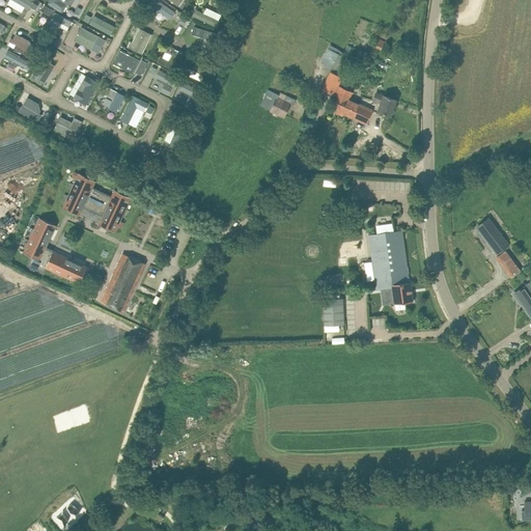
[(31,0),(8,0),(7,3),(25,14),(32,1),(31,0)]
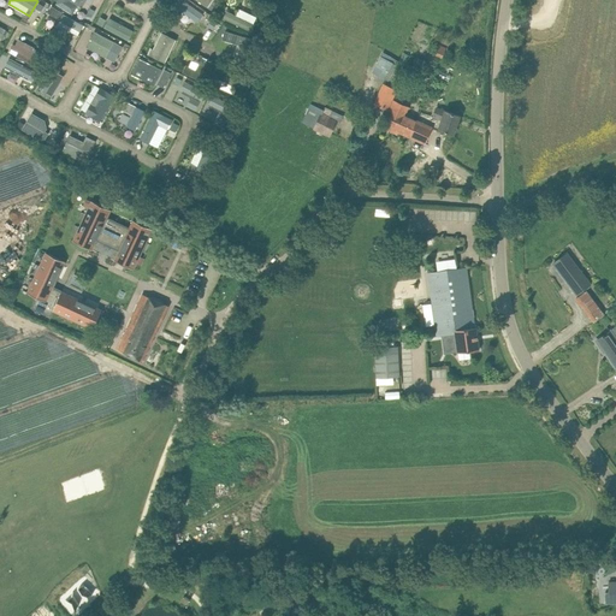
[(78,5),(71,0),(70,0),(58,0),(57,4),(73,15),(78,5)]
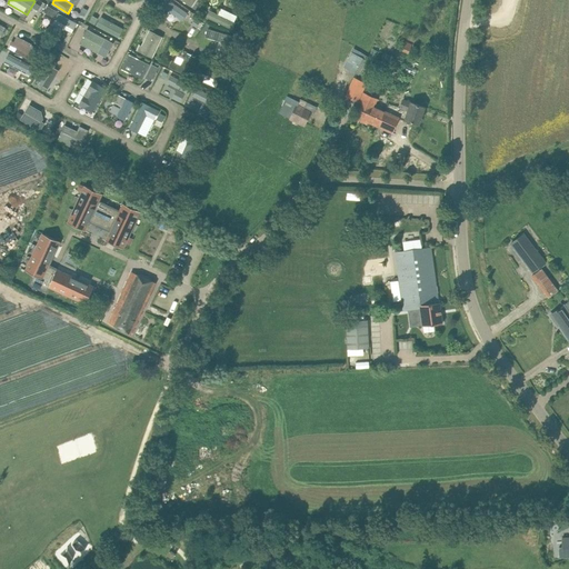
[(173,1),(168,9),(185,20),(190,12),(173,1)]
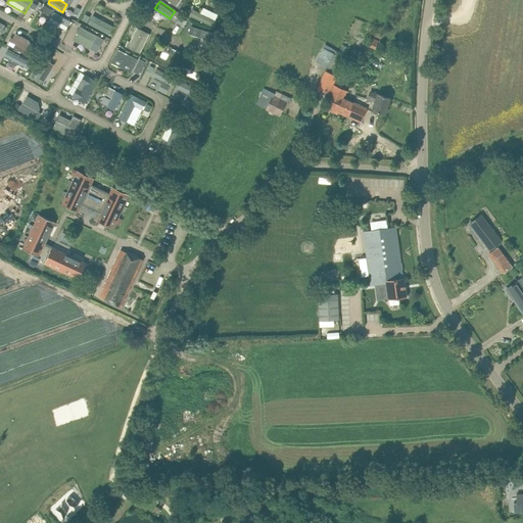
[(44,5),(41,10),(48,14),(51,14),(53,10),(44,5)]
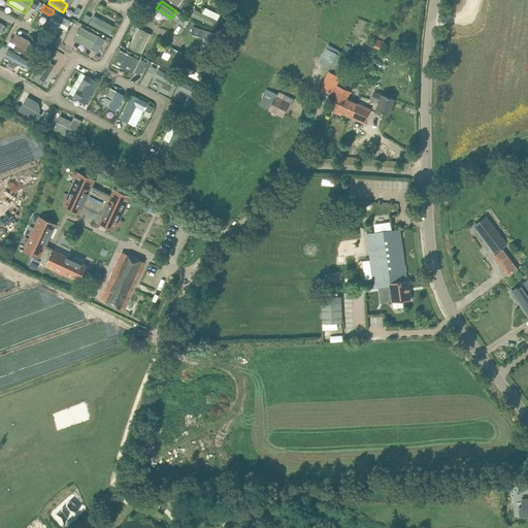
[(206,6),(203,11),(195,7),(192,15),(217,27),(223,14),(206,6)]
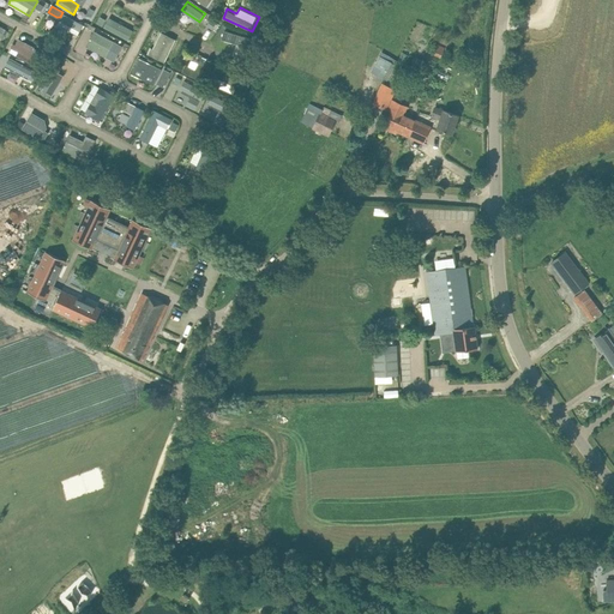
[(83,25),(64,14),(56,26),(67,32),(71,31),(77,35),(83,25)]
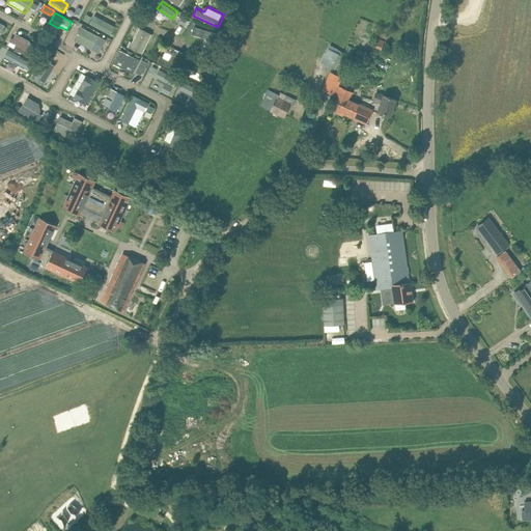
[(195,25),(192,35),(206,40),(204,44),(213,47),(218,33),(195,25)]
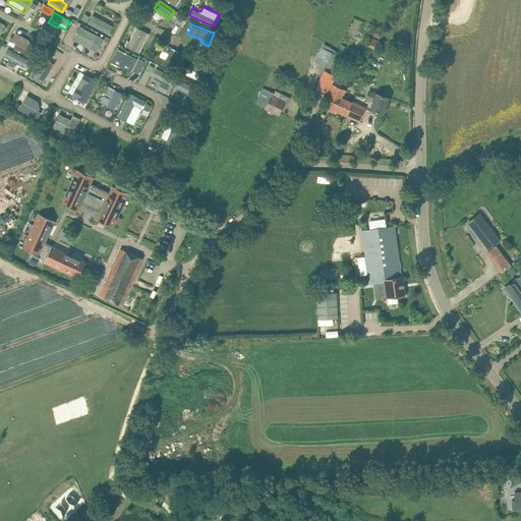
[(80,26),(73,40),(90,48),(95,40),(102,44),(104,40),(97,36),(80,26)]
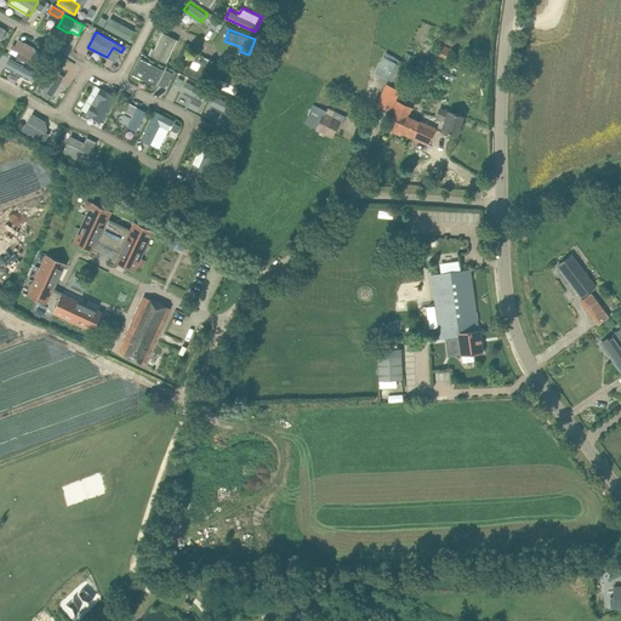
[(155,51),(153,50),(149,55),(165,63),(177,40),(164,34),(155,51)]
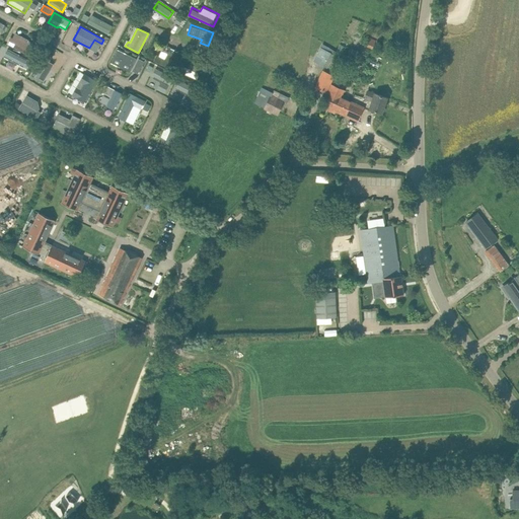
[(10,36),(7,44),(29,55),(34,45),(28,42),(26,45),(16,40),(18,35),(15,33),(12,38),(10,36)]
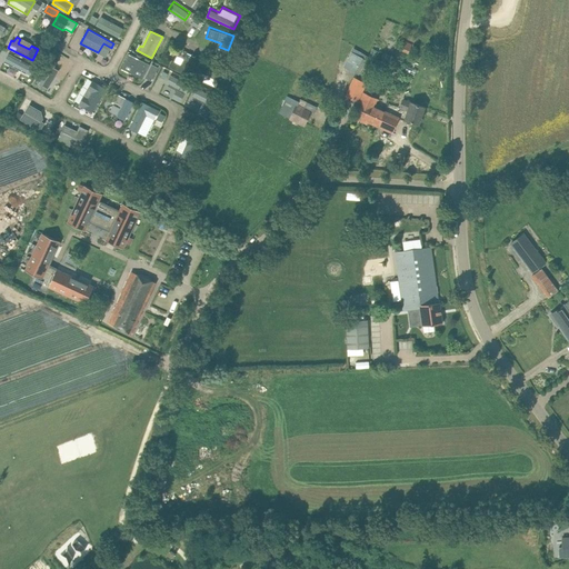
[(53,50),(50,57),(56,60),(59,55),(53,50)]
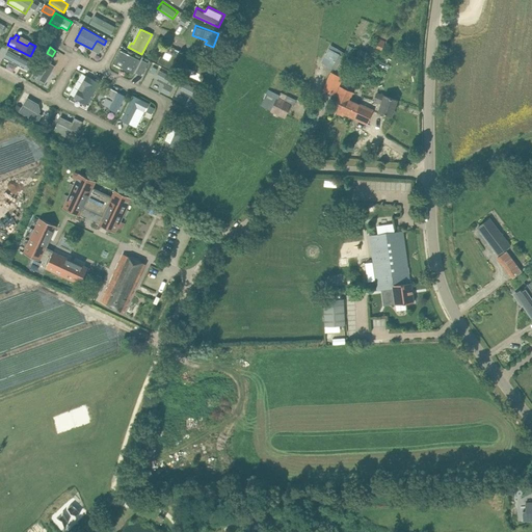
[(330,47),(325,56),(324,56),(321,62),(336,71),(336,70),(339,71),(342,65),(339,63),(344,54),(330,47)]
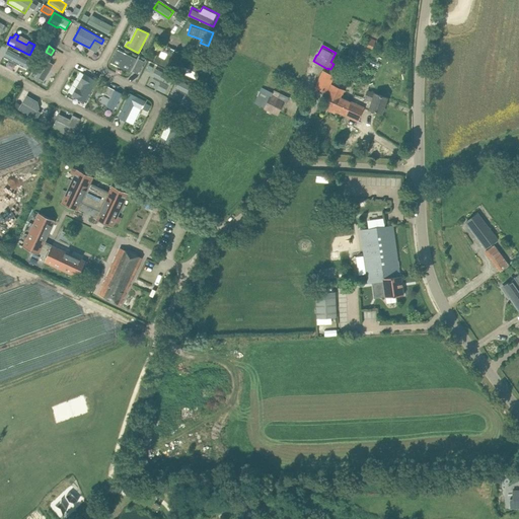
[(172,60),(171,60),(176,51),(170,48),(166,57),(157,53),(154,59),(169,67),(172,60)]
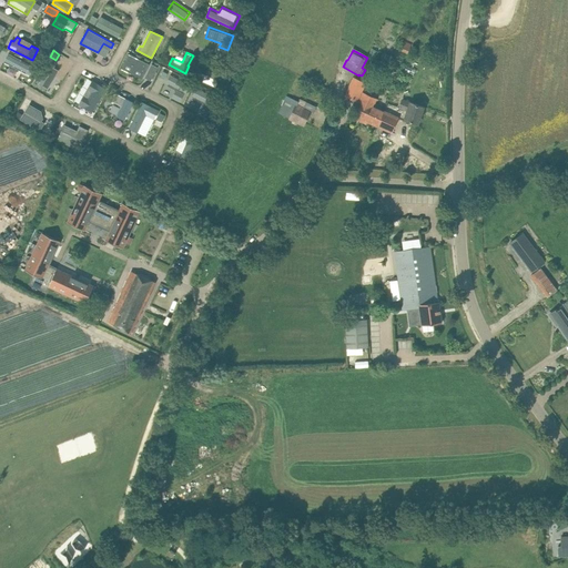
[(34,67),(30,66),(9,53),(4,62),(26,73),(27,72),(31,74),(34,67)]
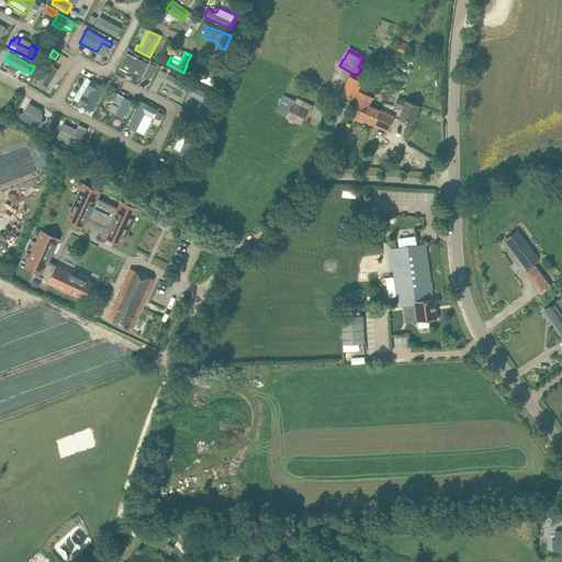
[(150,64),(144,76),(150,78),(156,67),(150,64)]
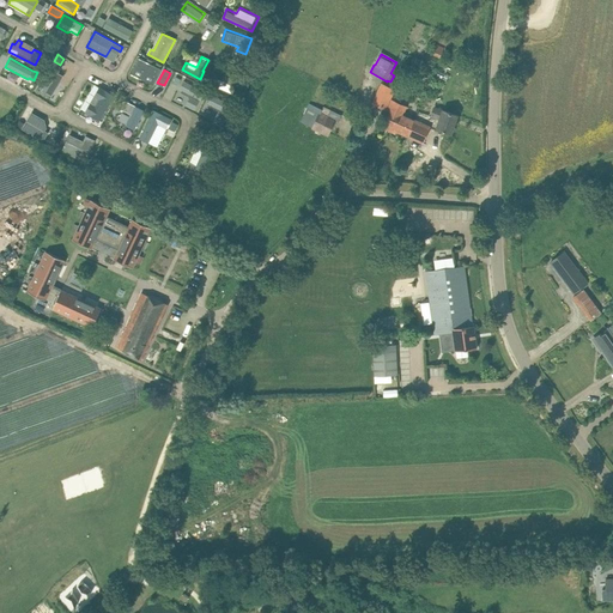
[(56,96),(62,78),(43,72),(37,90),(56,96)]
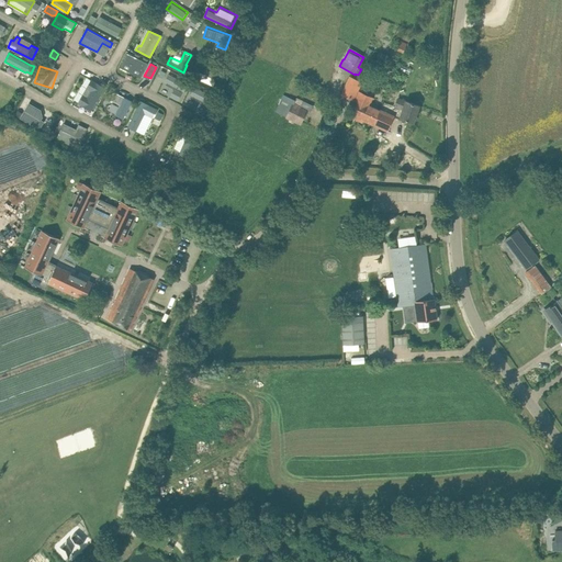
[(176,87),(170,97),(178,100),(183,91),(184,91),(188,85),(169,75),(168,76),(166,80),(166,82),(176,87)]
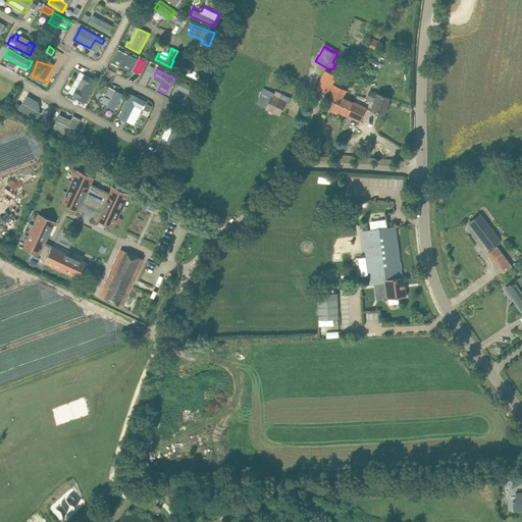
[(329,93),(333,85),(336,76),(325,71),(322,79),(317,88),(329,93)]
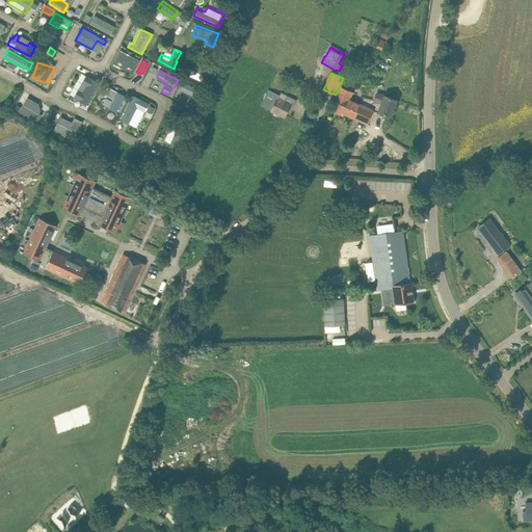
[(87,108),(102,84),(87,75),(72,100),(87,108)]
